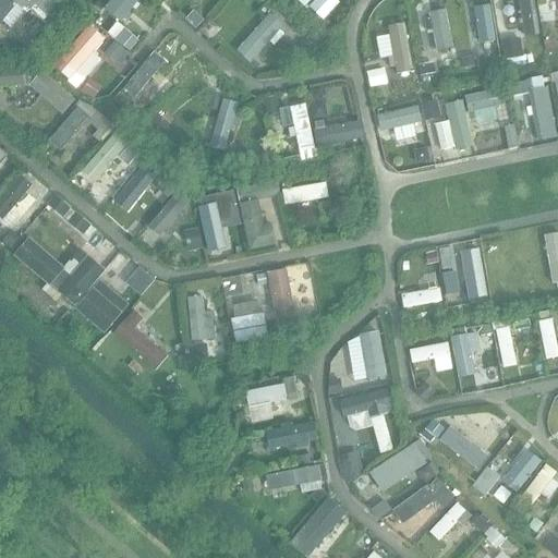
[(0,0),(0,23),(0,24),(20,0),(21,0),(31,9),(29,11),(46,24),(61,5),(53,0),(0,0)]
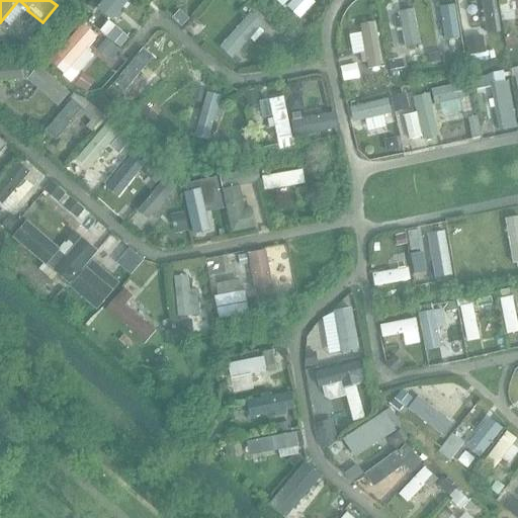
[(78,0),(59,0),(64,4),(63,5),(69,11),(71,8),(74,10),(78,5),(76,3),(78,0)]
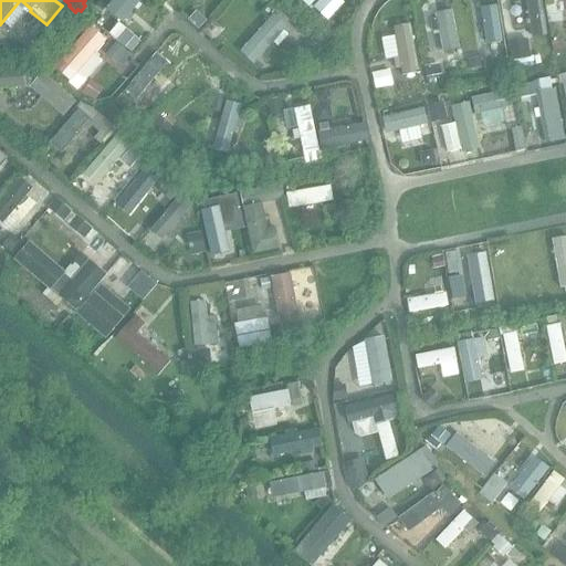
[(116,0),(105,14),(115,22),(133,0),(116,0)]
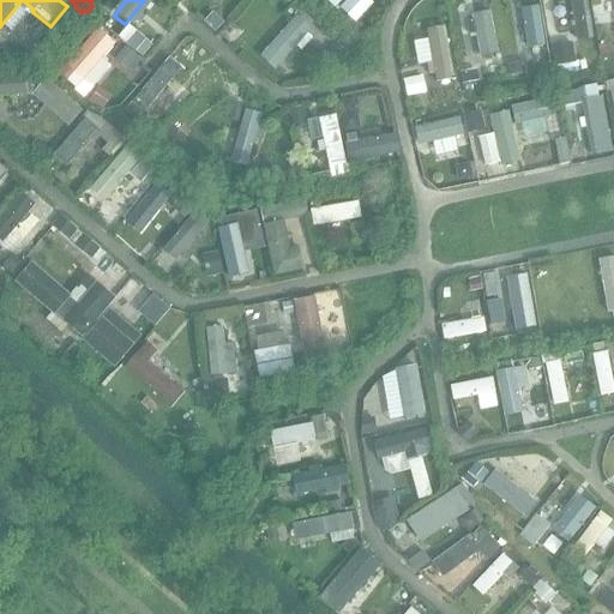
[(350,0),(341,10),(351,22),(373,0),(350,0)]
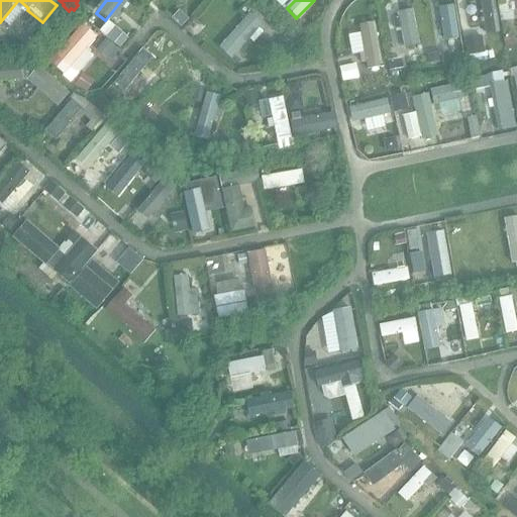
[(483,4),(492,47),(503,44),(495,1),(483,4)]
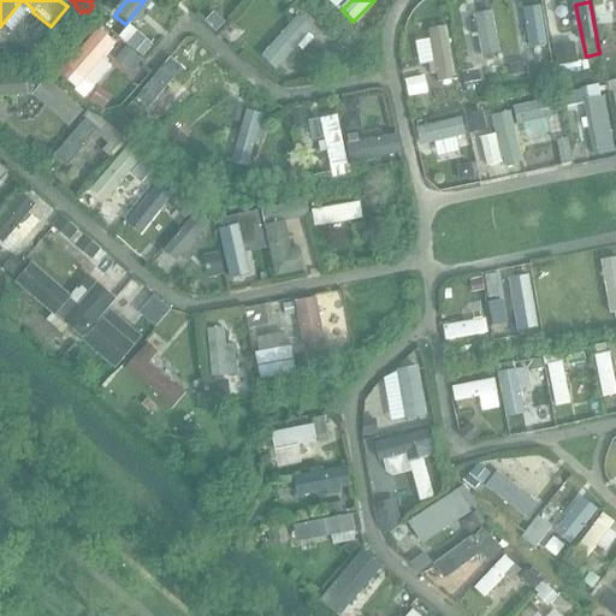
[(527,15),(538,66),(552,63),(542,11),(527,15)]
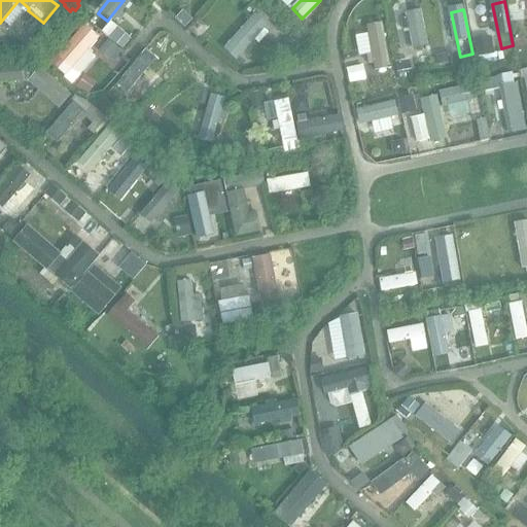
[(257,13),(227,47),(237,56),(267,22),(257,13)]
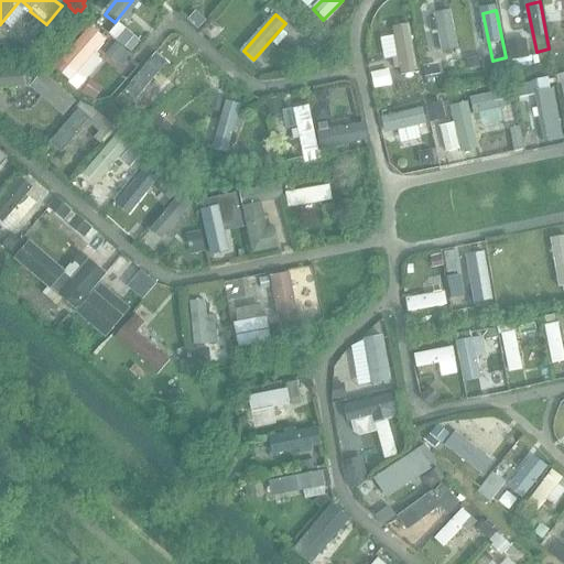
[(438,22),(448,69),(462,66),(452,19),(438,22)]
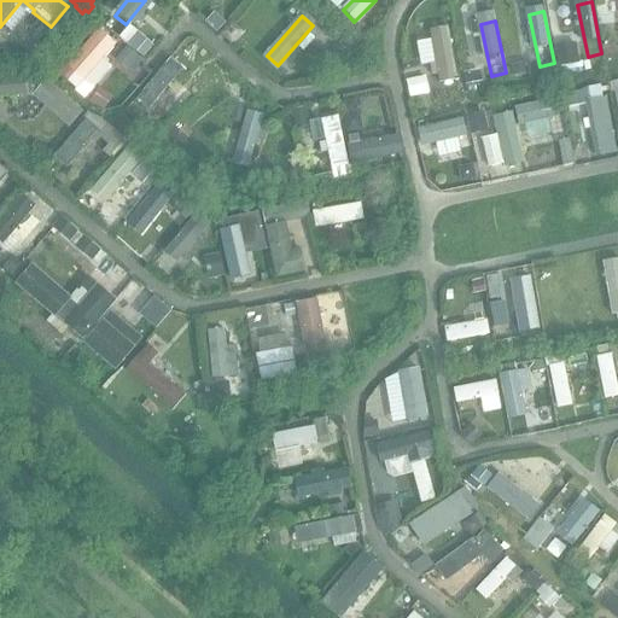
[(100,29),(71,62),(83,71),(81,74),(77,71),(70,80),(85,93),(106,69),(94,59),(112,40),(100,29)]
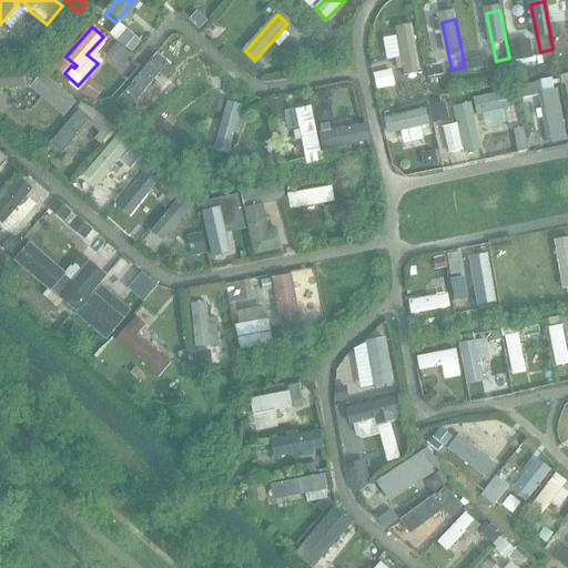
[(114,39),(128,50),(129,49),(132,51),(139,43),(135,41),(138,38),(124,27),(114,39)]
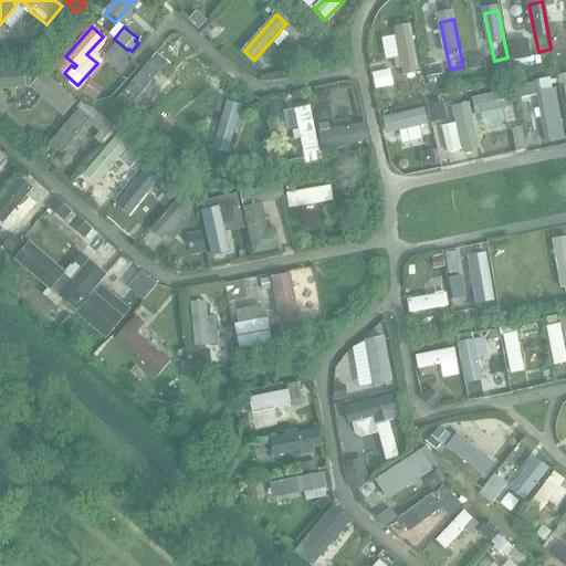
[(395,31),(405,79),(418,76),(408,29),(395,31)]
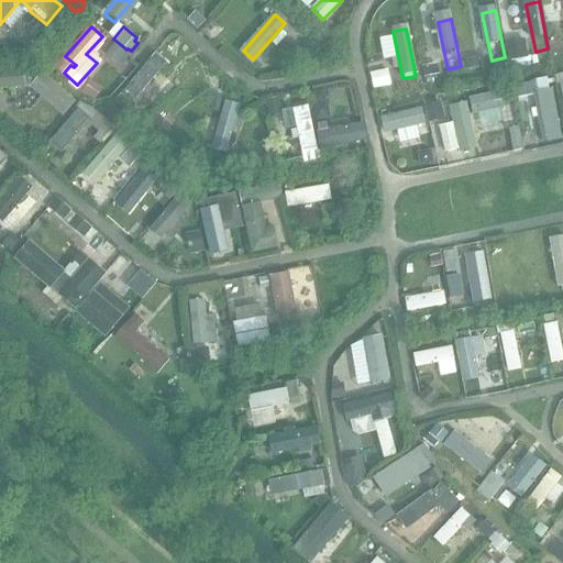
[(155,53),(125,90),(136,100),(150,83),(152,85),(155,80),(153,79),(167,63),(155,53)]
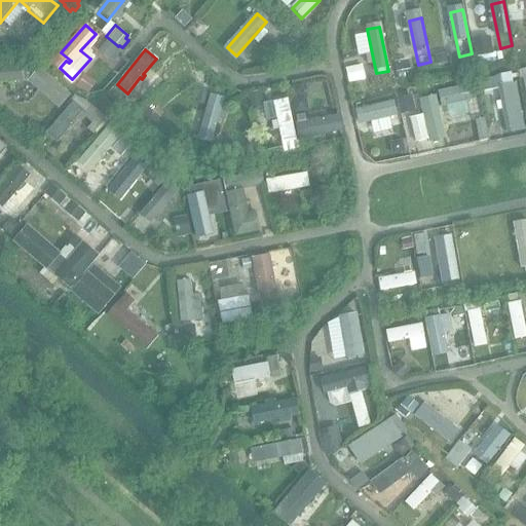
[(70,96),(39,68),(23,65),(0,66),(0,82),(24,81),(28,81),(59,108),(70,96)]
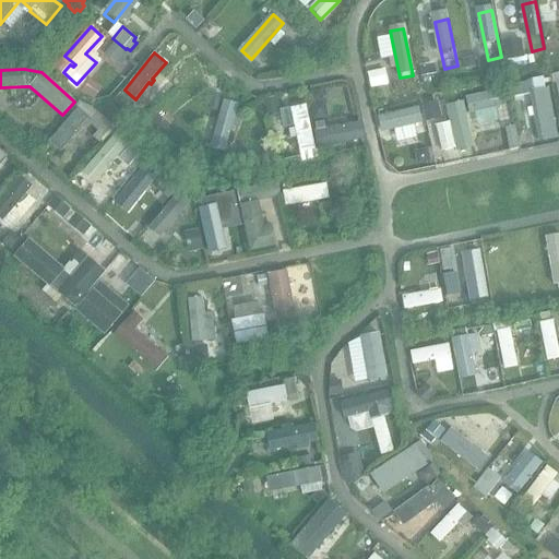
[(556,130),(549,87),(536,88),(540,115),(530,116),(534,135),(544,133),(544,132),(556,130)]
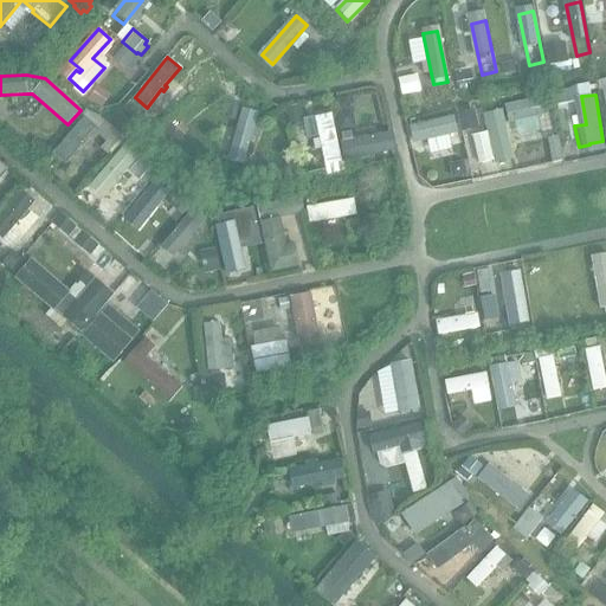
[(545,97),(504,105),(508,123),(547,115),(545,97)]
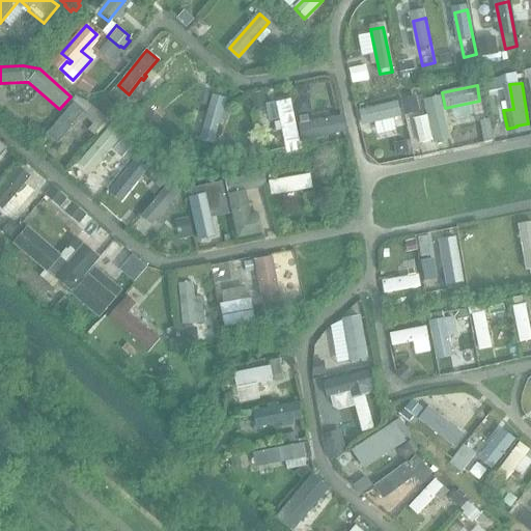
[(251,94),(255,111),(268,108),(263,92),(251,94)]
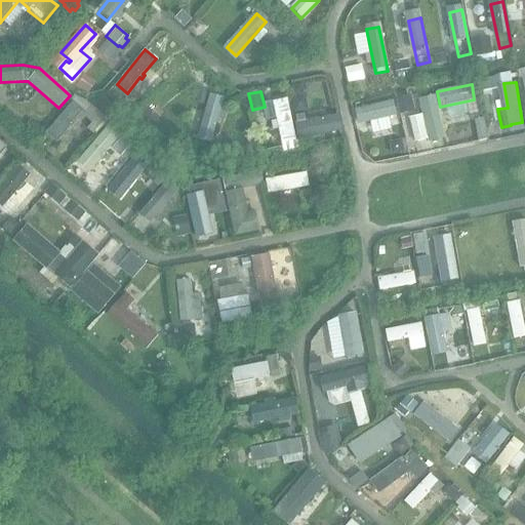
[(210,94),(198,138),(210,142),(217,117),(225,119),(227,110),(219,108),(223,97),(210,94)]
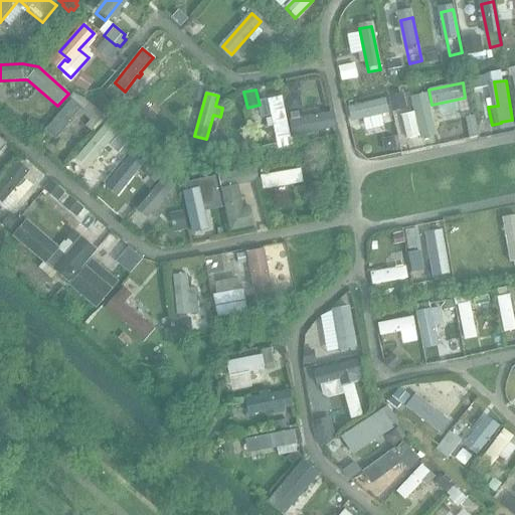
[(412,98),(421,139),(436,136),(426,95),(412,98)]
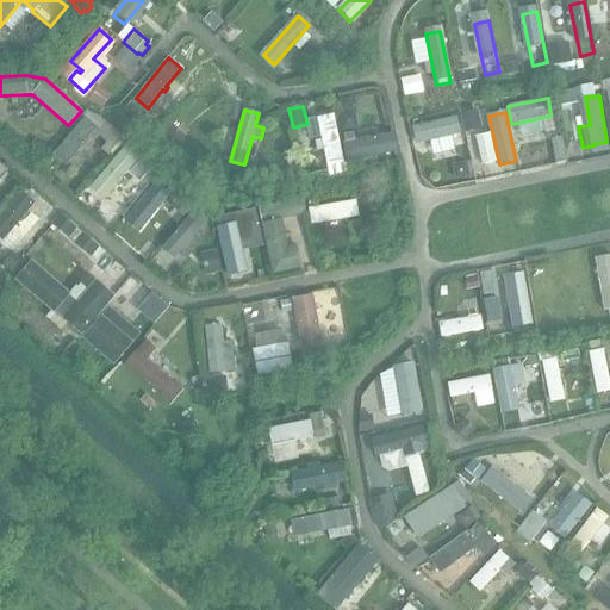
[(343,163),(334,114),(317,118),(322,139),(315,141),(317,150),(324,149),(329,176),(350,172),(348,162),(343,163)]
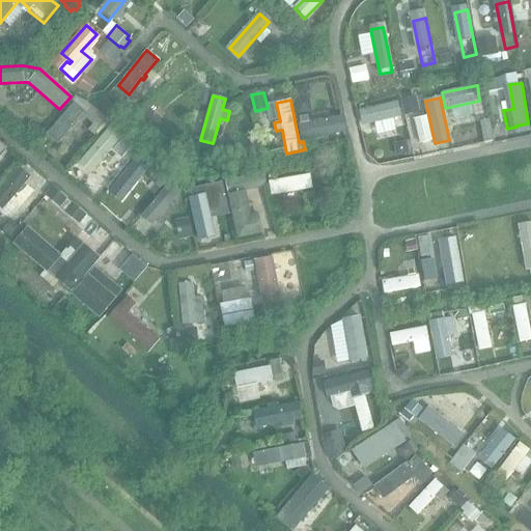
[(396,102),(360,111),(363,123),(398,114),(396,102)]
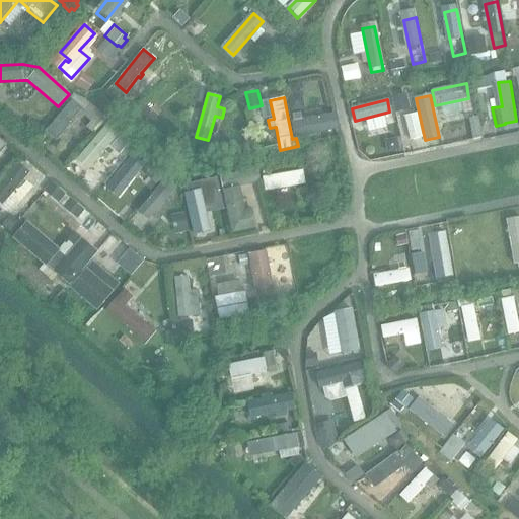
[(72,100),(46,132),(57,141),(70,126),(74,129),(85,115),(82,112),(83,110),(72,100)]
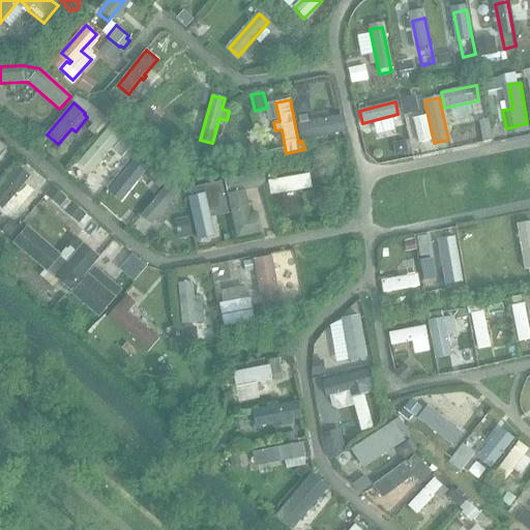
[(483,127),(496,127),(497,109),(483,109),(483,127)]
